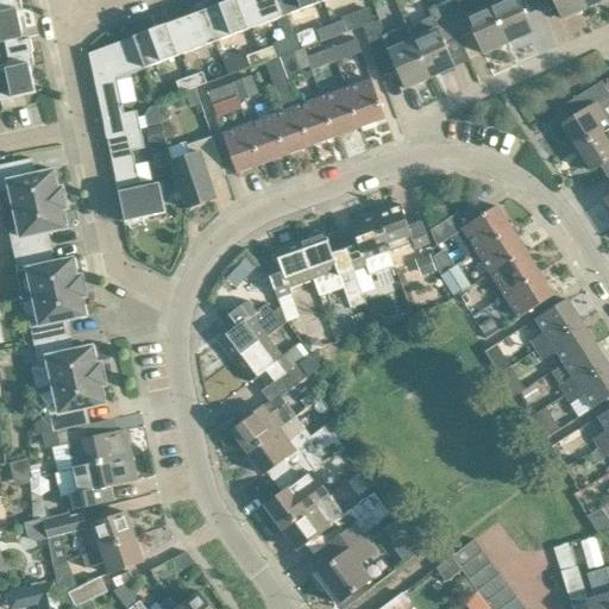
[(0,0),(0,13),(18,11),(23,11),(20,0),(0,0)]
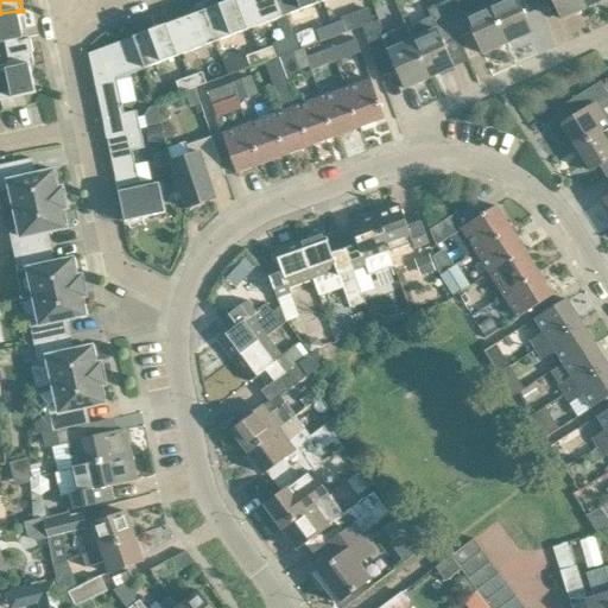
[(233,0),(204,11),(216,42),(252,29),(240,0),(233,0)]
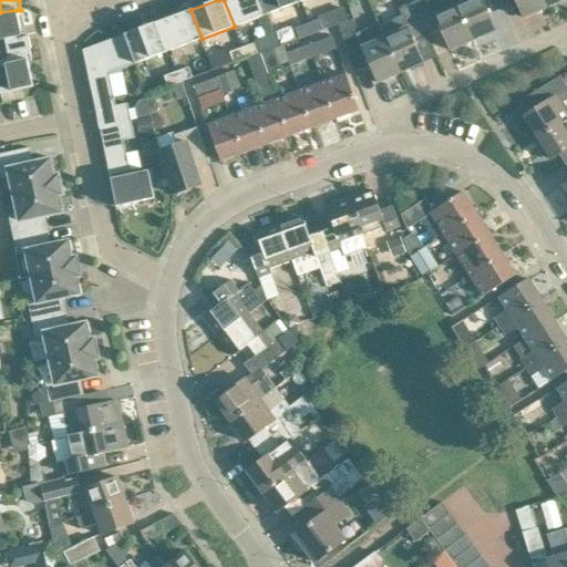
[(224,0),(235,27),(267,14),(261,0),(224,0)]
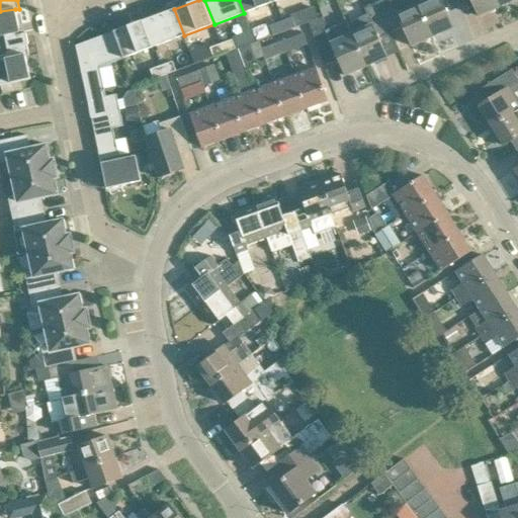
[(239,0),(244,13),(274,2),(273,0),(239,0)]
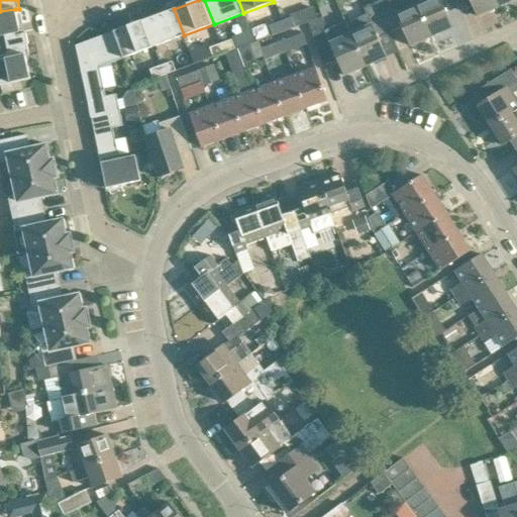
[(415,0),(382,0),(377,2),(390,32),(402,26),(411,45),(432,36),(418,4),(415,0)]
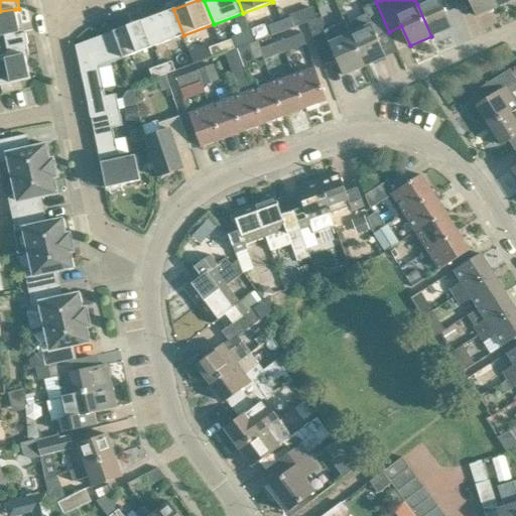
[(414,0),(417,4),(431,36),(452,27),(438,0),(414,0)]
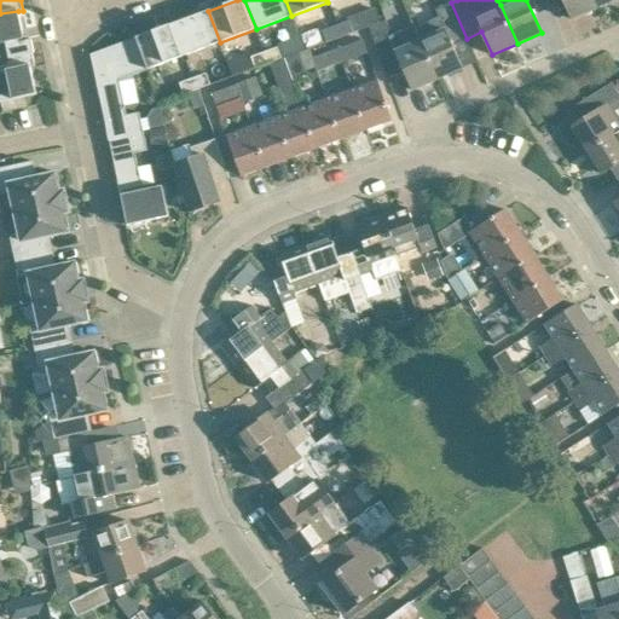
[(562,0),(572,19),(596,9),(593,0),(562,0)]
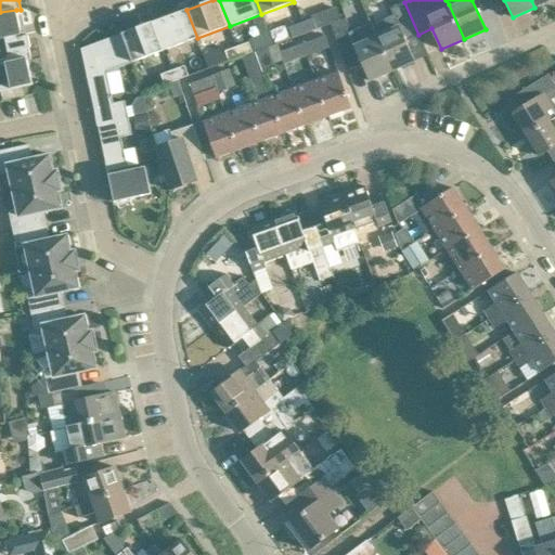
[(414,61),(405,40),(418,35),(404,2),(390,9),(394,17),(373,27),(392,72),(414,61)]
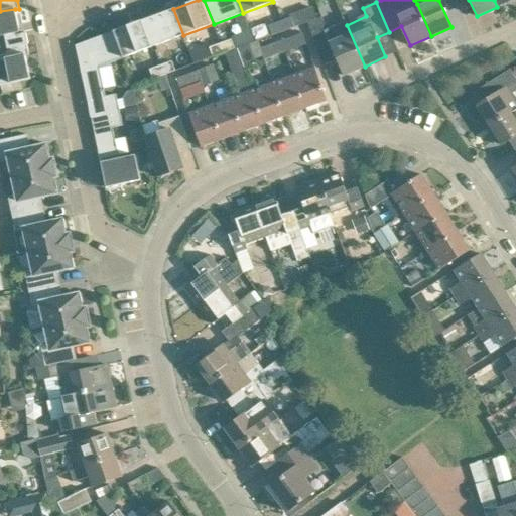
[(0,36),(20,32),(20,31),(15,9),(0,11),(0,36)]
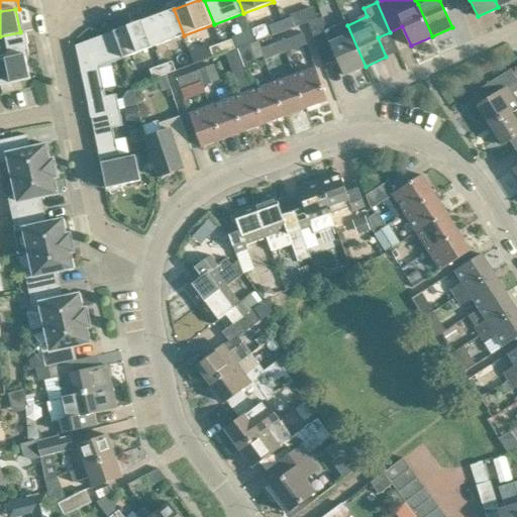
[(144,20),(154,46),(184,35),(174,9),(144,20)]
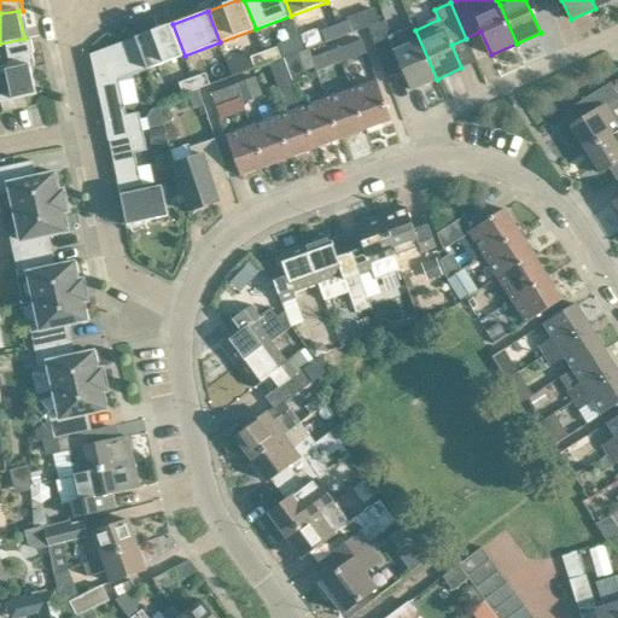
[(367,27),(386,79),(403,71),(412,91),(437,80),(415,30),(410,19),(409,21),(412,25),(389,36),(386,31),(390,30),(388,27),(385,19),(367,27)]
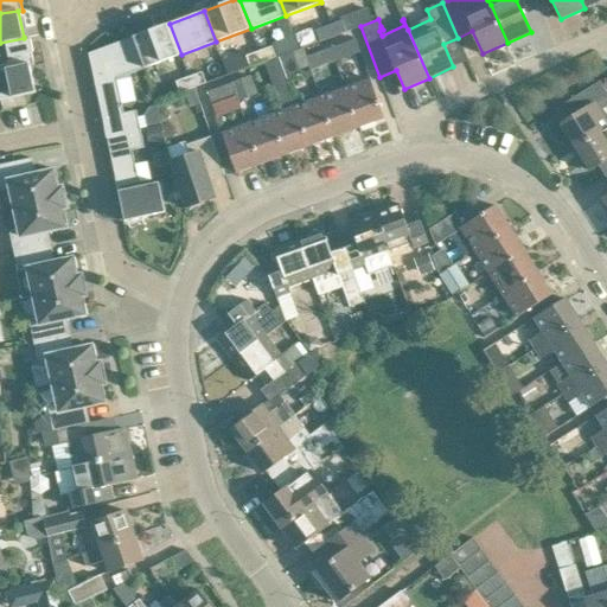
[(333,37),(346,32),(343,21),(330,26),(333,37)]
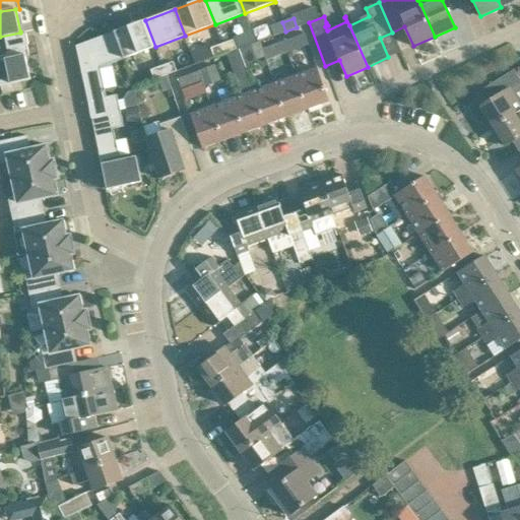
[(115,31),(125,58),(155,47),(145,20),(115,31)]
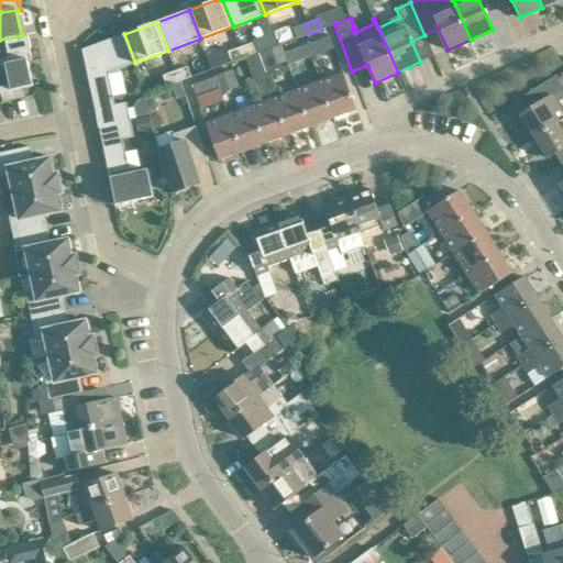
[(309,34),(306,24),(293,29),(297,39),(309,34)]
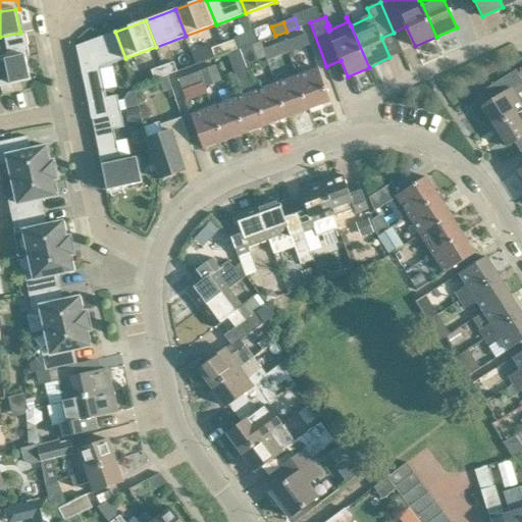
[(20,32),(20,33),(0,37),(0,61),(25,56),(30,56),(24,31),(20,32)]
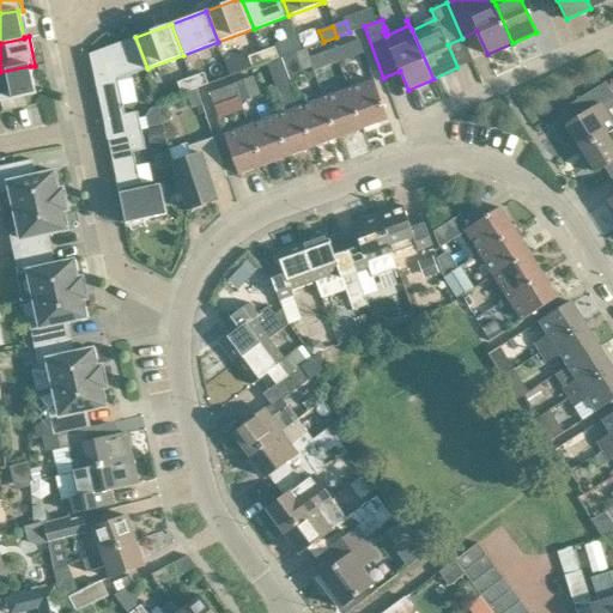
[(135,37),(90,54),(104,121),(108,138),(143,131),(138,111),(126,114),(119,80),(147,68),(135,37)]
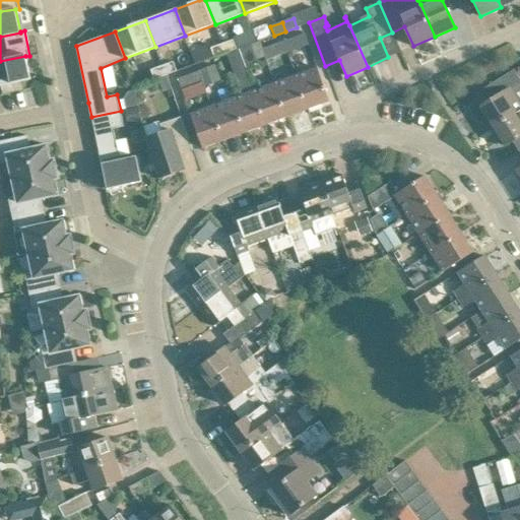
[(309,45),(305,33),(283,41),(287,52),(309,45)]
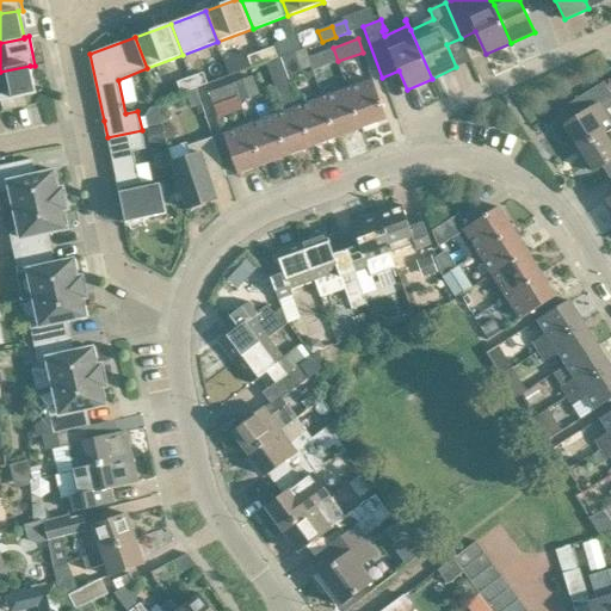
[(275,47),(261,51),(265,63),(278,59),(275,47)]
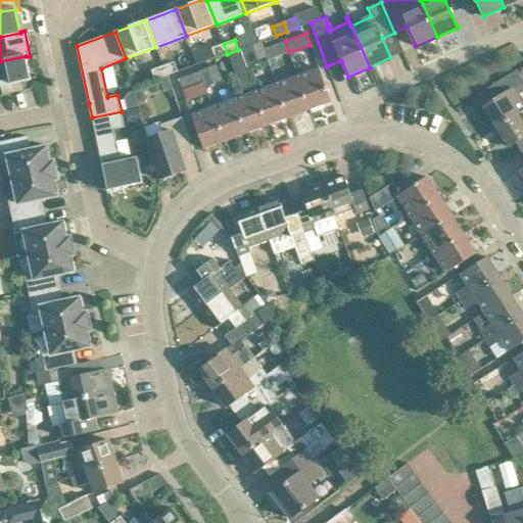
[(268,60),(289,52),(285,41),(265,48),(264,49),(267,57),(266,57),(268,60)]
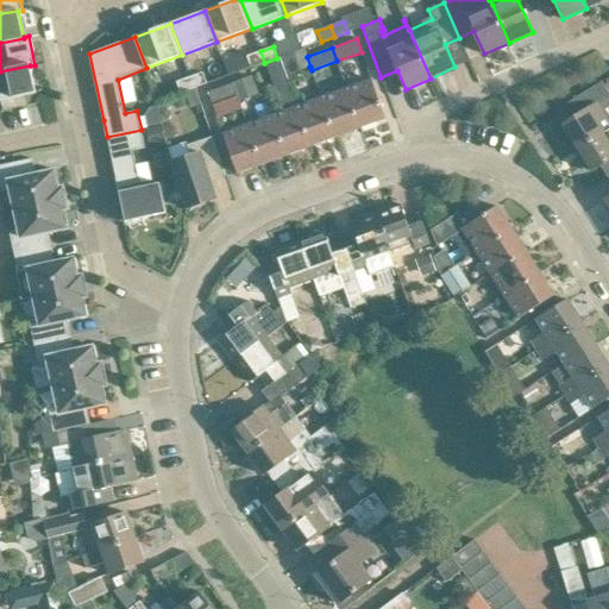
[(301,69),(309,67),(311,67),(307,57),(308,56),(305,49),(280,58),(287,79),(288,79),(302,74),(301,69)]
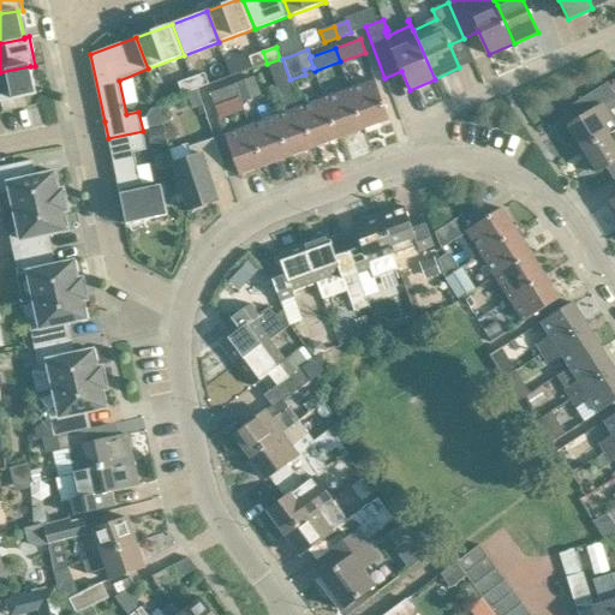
[(249,57),(254,69),(267,64),(263,52),(249,57)]
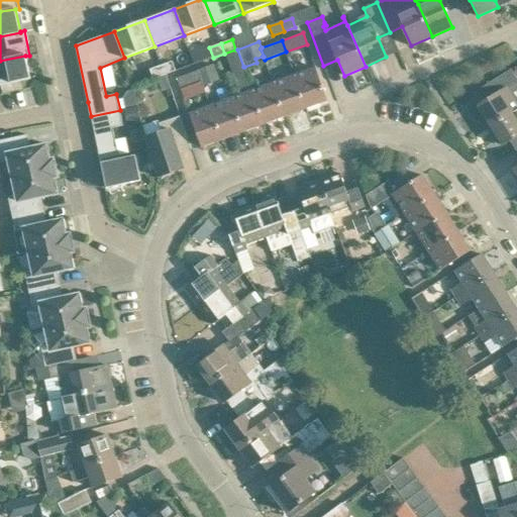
[(236,50),(228,54),(236,77),(246,74),(243,67),(237,49),(236,50)]
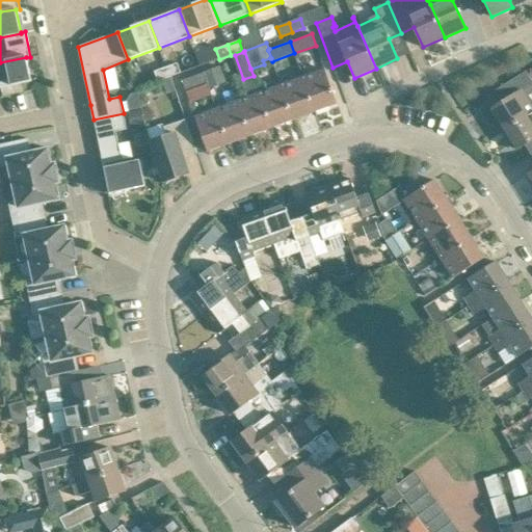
[(0,87),(31,81),(26,57),(0,62),(0,87)]
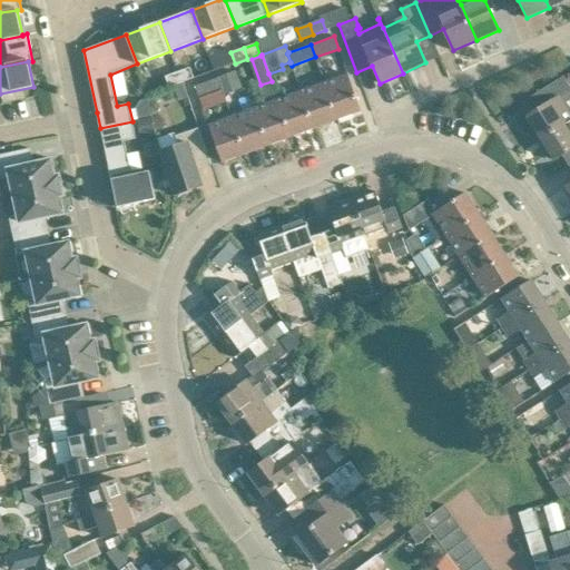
[(177,72),(182,82),(194,78),(190,68),(177,72)]
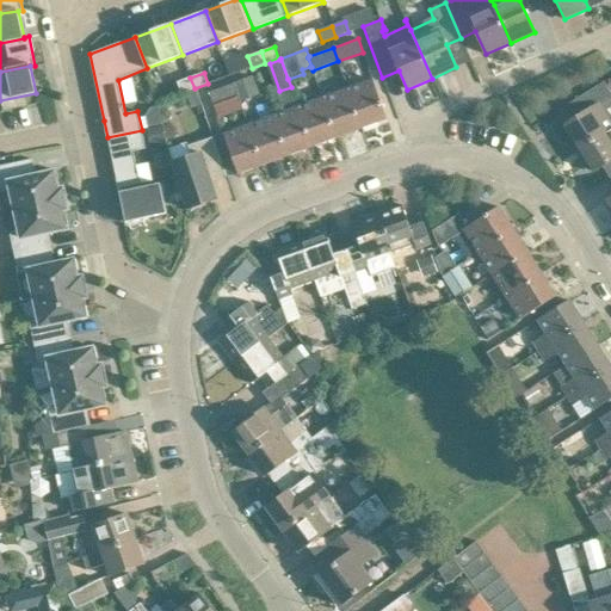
[(181,93),(186,92),(195,88),(190,78),(177,82),(181,93)]
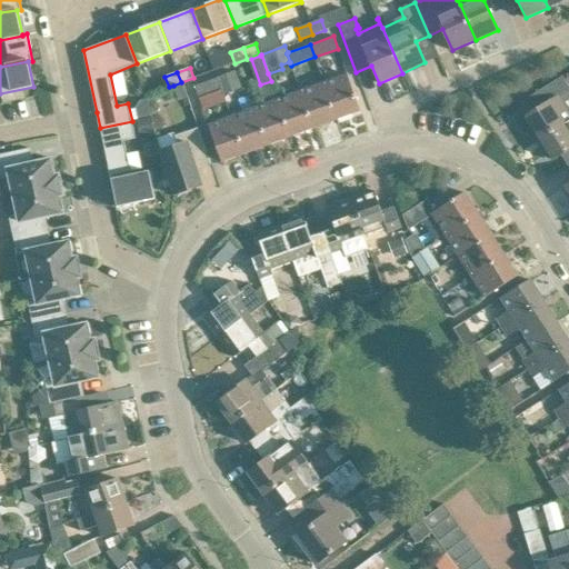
[(348,76),(325,85),(338,119),(361,111),(348,76)]
